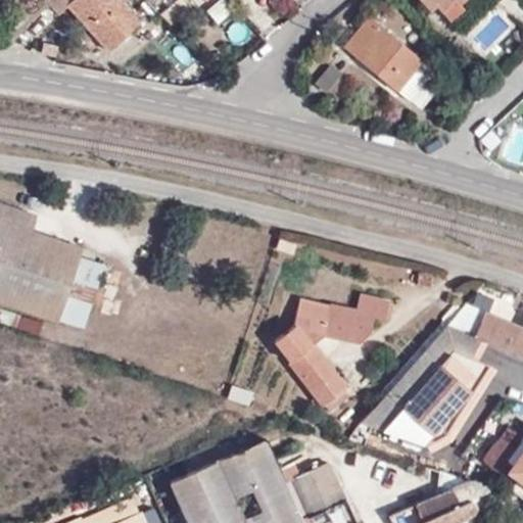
[(39,0),(32,6),(37,12),(46,4),(56,14),(66,5),(106,49),(138,20),(119,0),(39,0)]
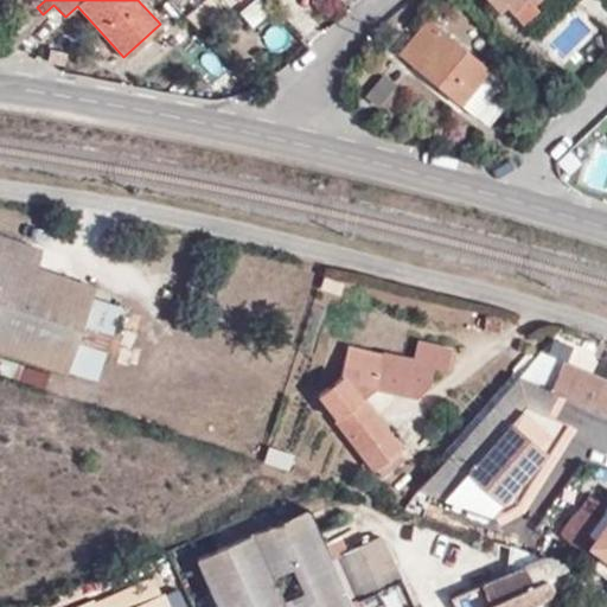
[(485,0),(489,4),(492,0),(498,0),(504,6),(511,13),(523,2),(526,7),(534,0),(485,0)]
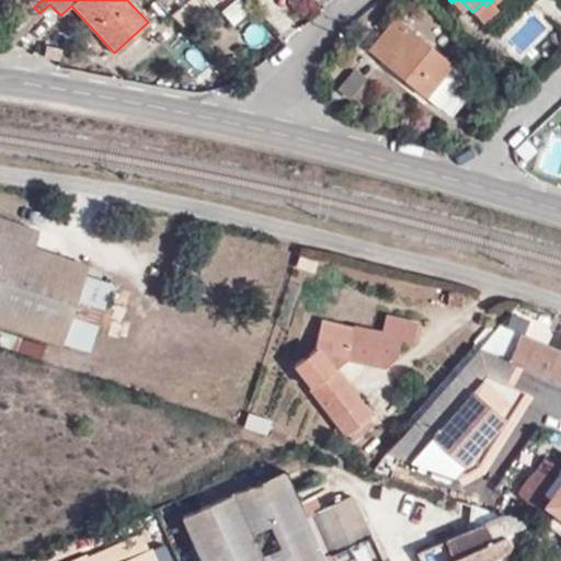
[(455,0),(451,3),(459,12),(466,6),(460,0),(455,0)]
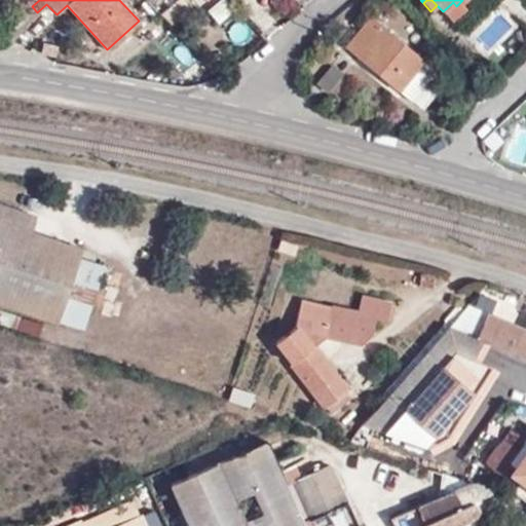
[(2,34),(10,43),(37,12),(32,6),(2,34)]
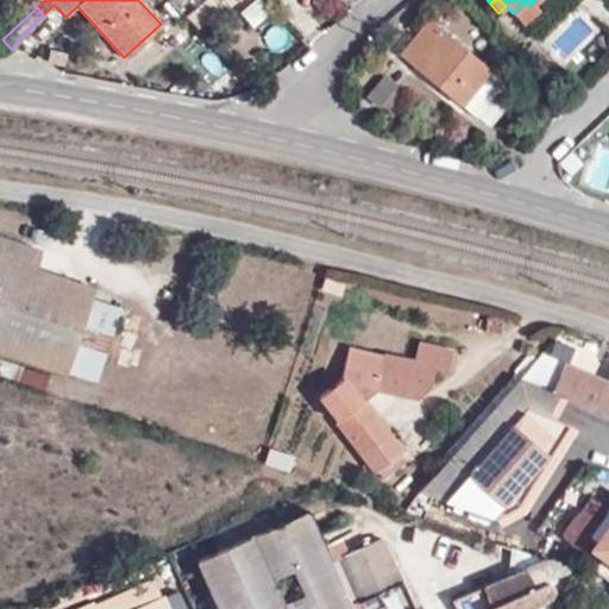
[(427,22),(399,55),(460,106),(489,73),(427,22)]
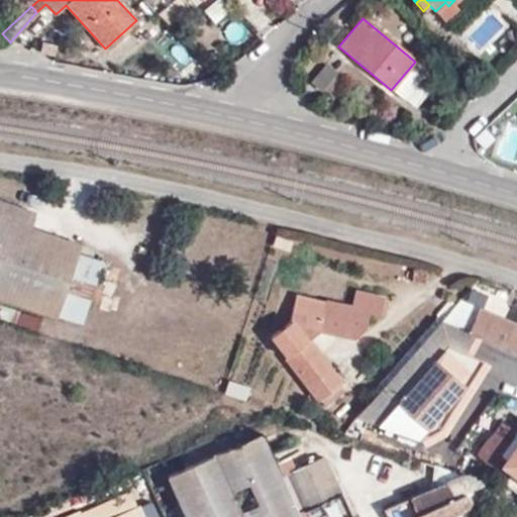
[(41,37),(39,53),(54,55),(57,40),(41,37)]
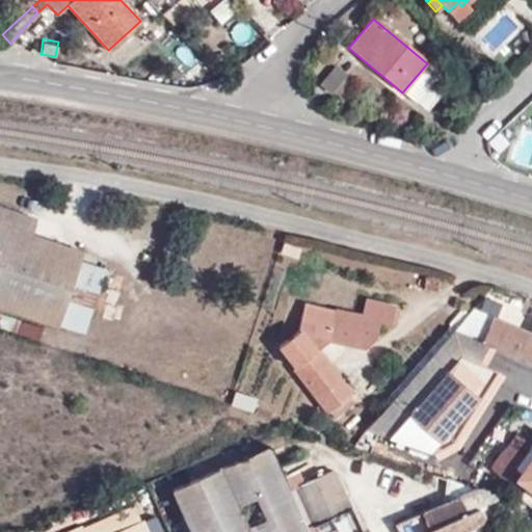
[(440,74),(427,63),(402,92),(415,104),(440,74)]
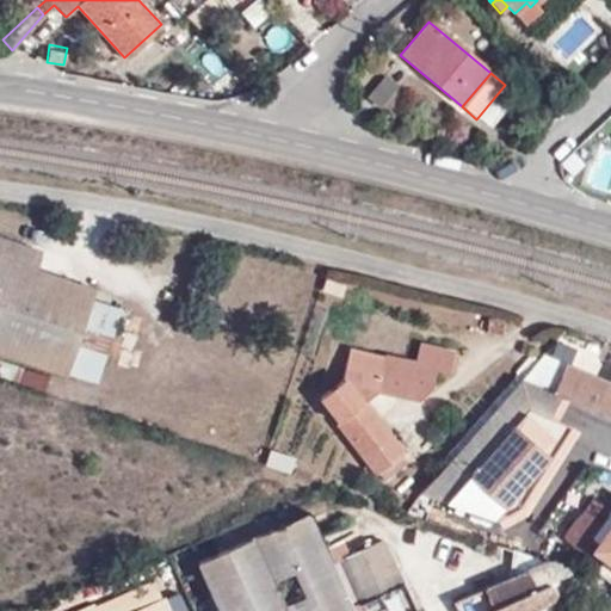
[(384,106),(394,81),(378,74),(368,99),(384,106)]
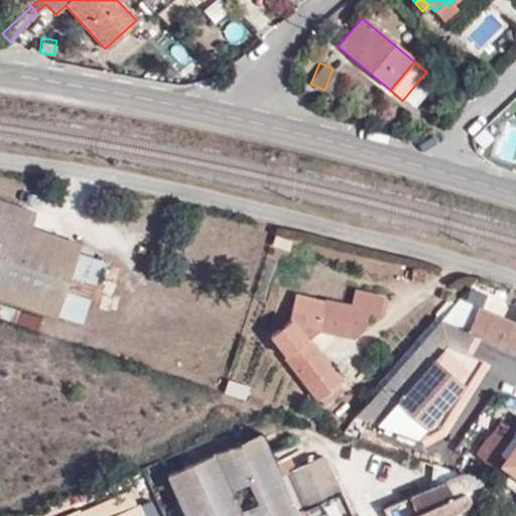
[(24,231),(29,215),(0,206),(0,301),(53,320),(75,258),(78,248),(24,231)]
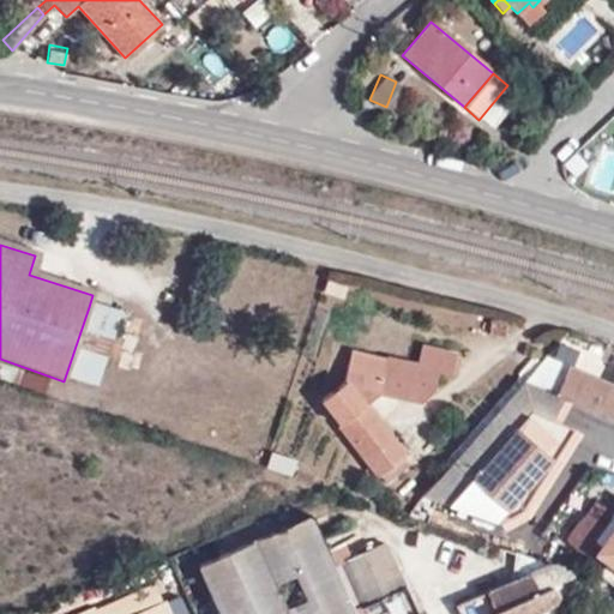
[(94,392),(119,317),(89,307),(64,381),(94,392)]
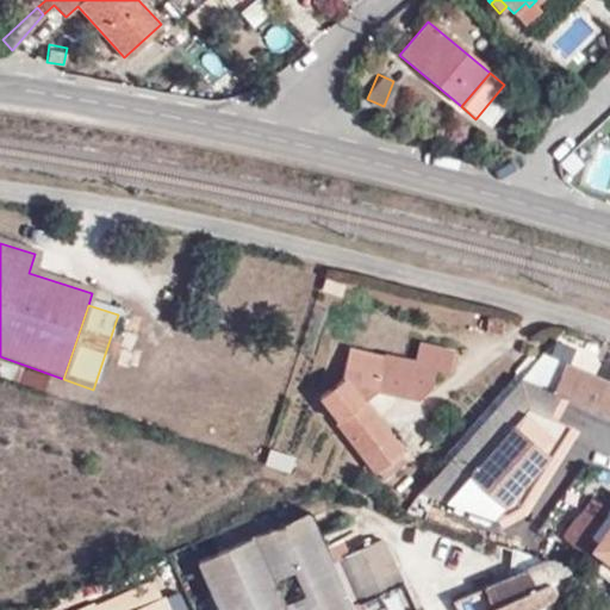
[(486,322),(486,337),(503,337),(503,323),(486,322)]
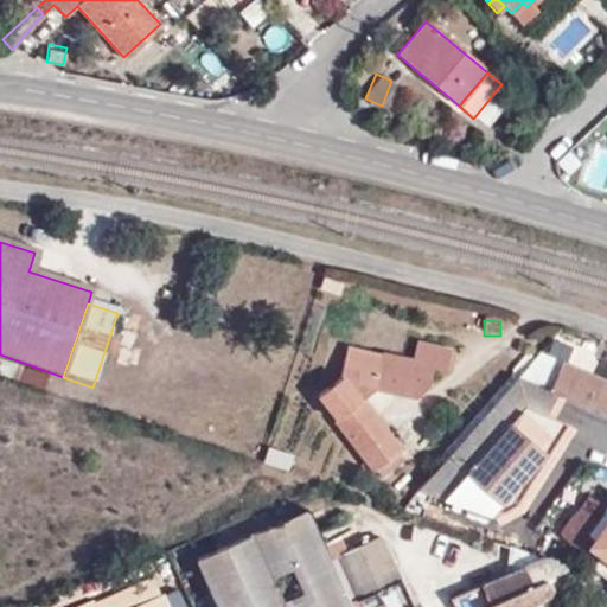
[(415,349),(410,369),(401,403),(421,407),(429,375),(445,377),(449,351),(415,349)]
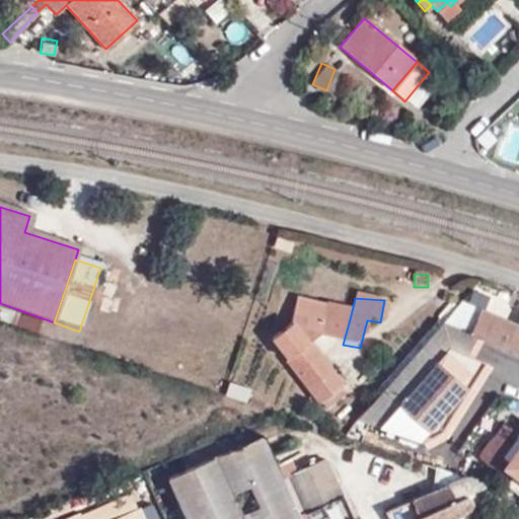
[(307,348),(320,339),(343,345),(351,315),(332,310),(296,301),(290,325),(293,329),(295,331),(307,348)]
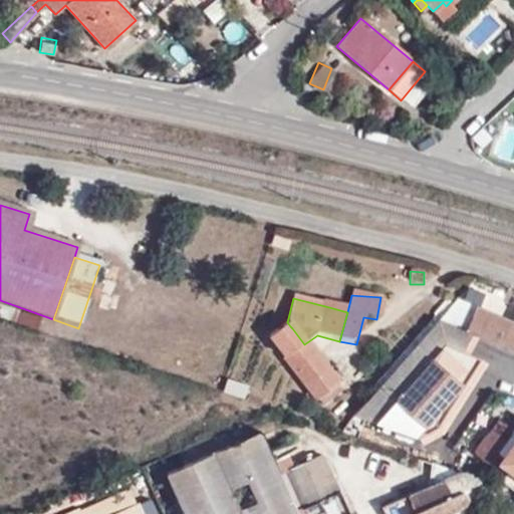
[(476,309),(456,300),(439,320),(465,331),(474,335),(513,353),(513,325),(509,323),(476,309)]
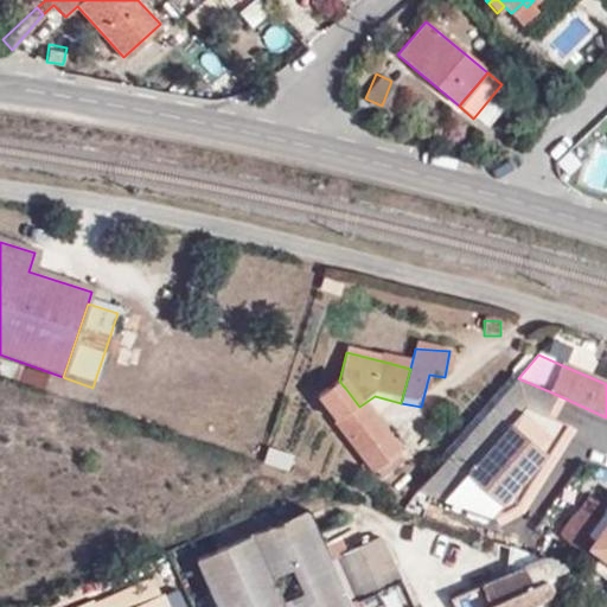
[(518,378),(502,397),(411,499),(490,525),(516,512),(570,433),(547,416),(560,396),(549,391),(518,378)]
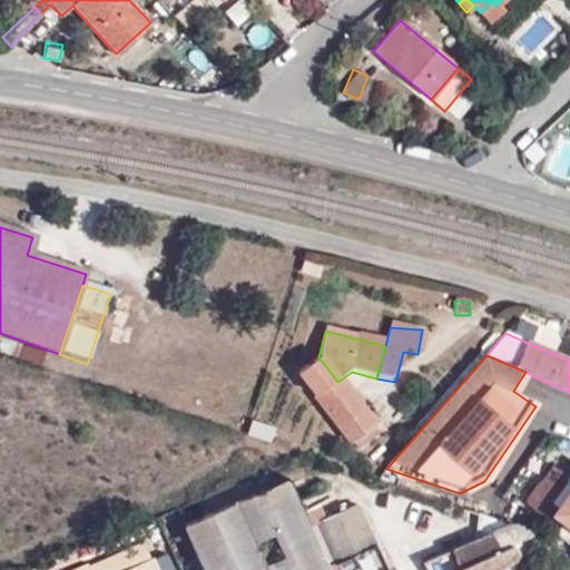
[(324,364),(322,362),(318,357),(293,376),(352,451),(375,432),(337,382),(324,364)]
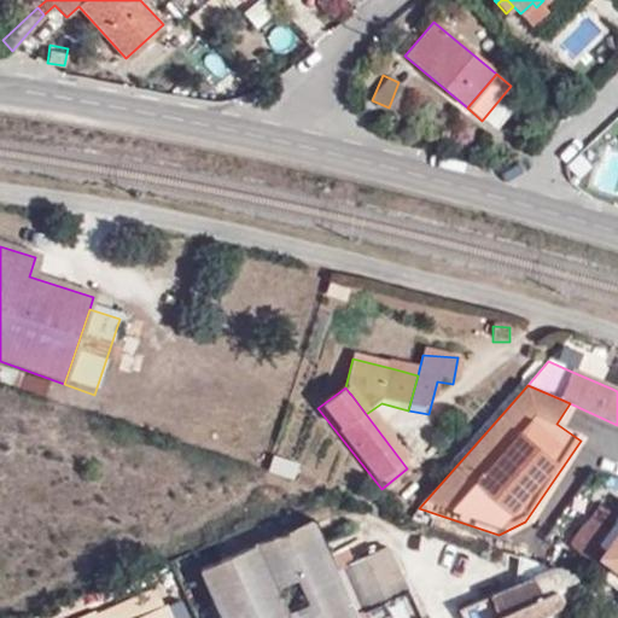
[(273,454),(269,468),(295,476),(298,461),(273,454)]
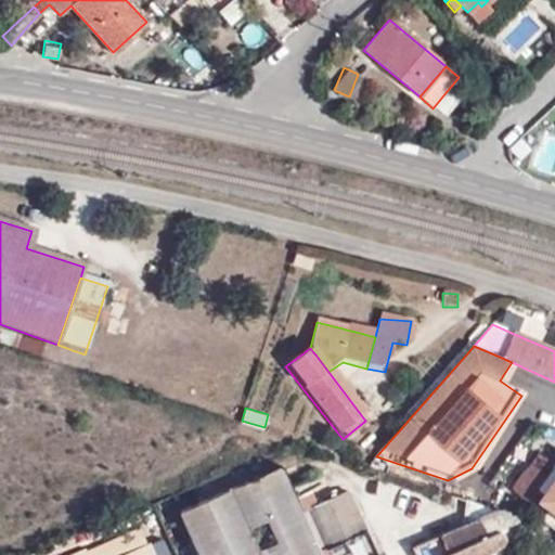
[(554,474),(554,467),(527,450),(499,493),(515,505),(520,499),(532,506),(536,503),(554,474)]
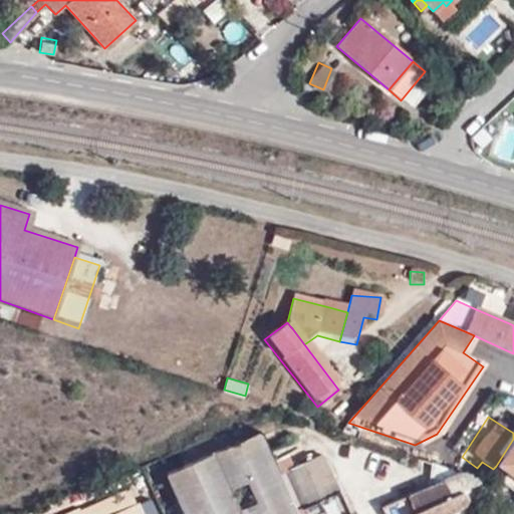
[(180,513),(343,513),(318,460),(293,470),(285,457),(269,463),(257,435),(164,477),(180,513)]
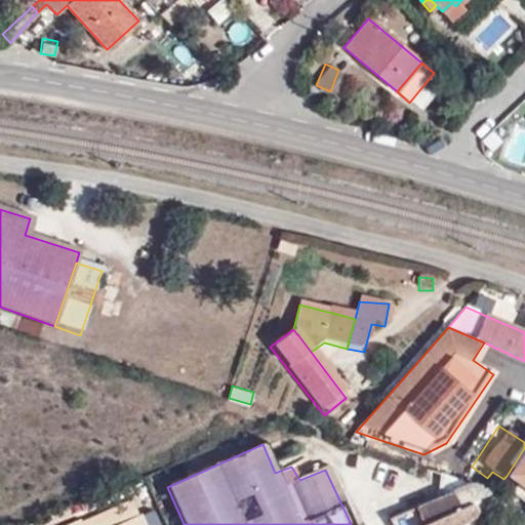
[(524,448),(507,476),(524,490),(524,448)]
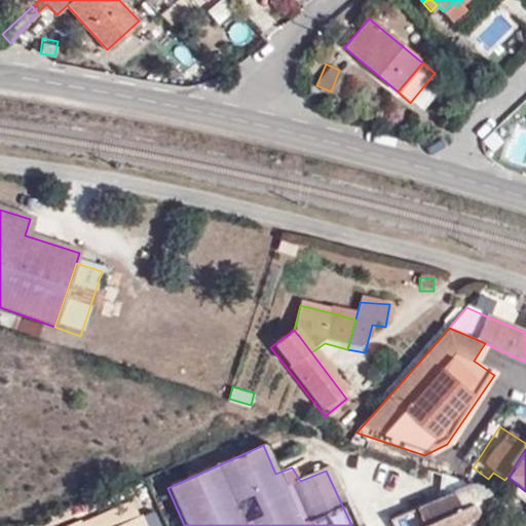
[(479,496),(457,489),(383,521),(385,525),(455,525),(473,515),(466,504),(479,496)]
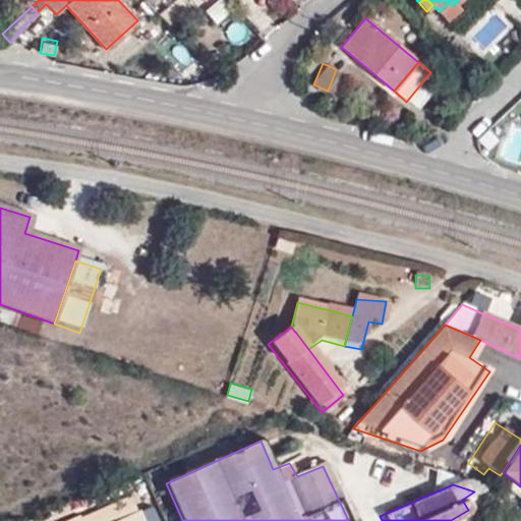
[(111,520),(107,507),(70,520),(111,520)]
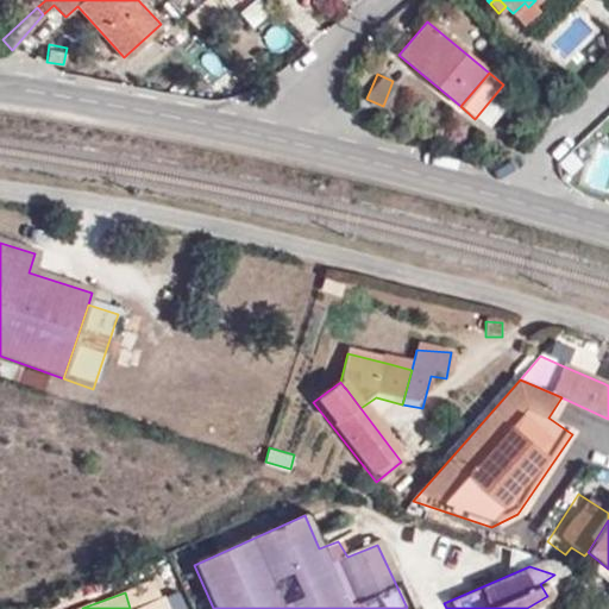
All buildings are outlined.
